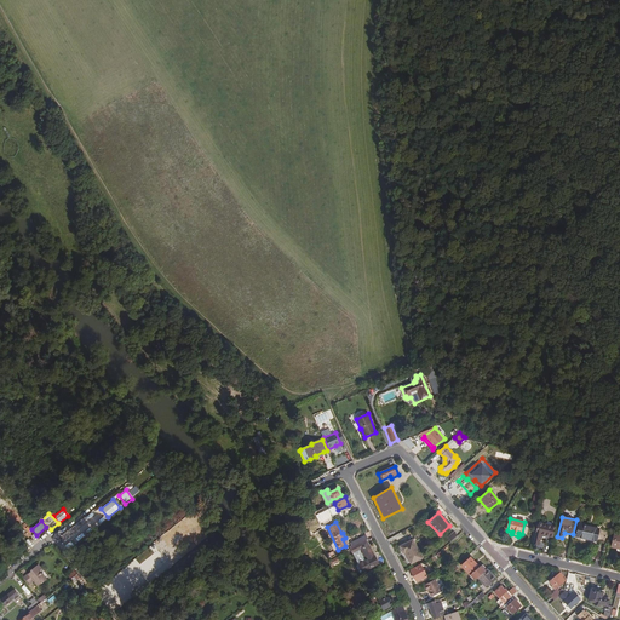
[(552,526),(538,523),(535,537),(533,544),(538,545),(540,535),(550,537),(552,526)]
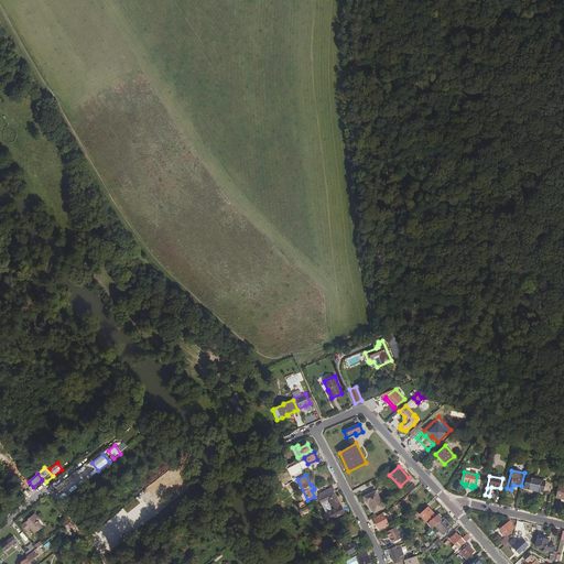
[(524,488),(551,495),(553,484),(527,477),(524,488)]
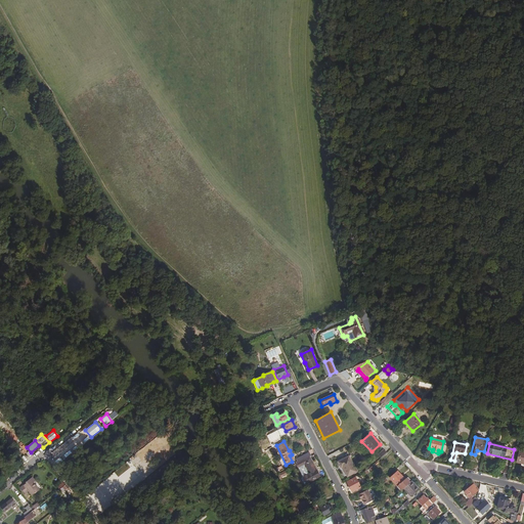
[(311,456),(309,452),(300,457),(302,462),(310,457),(311,456)]
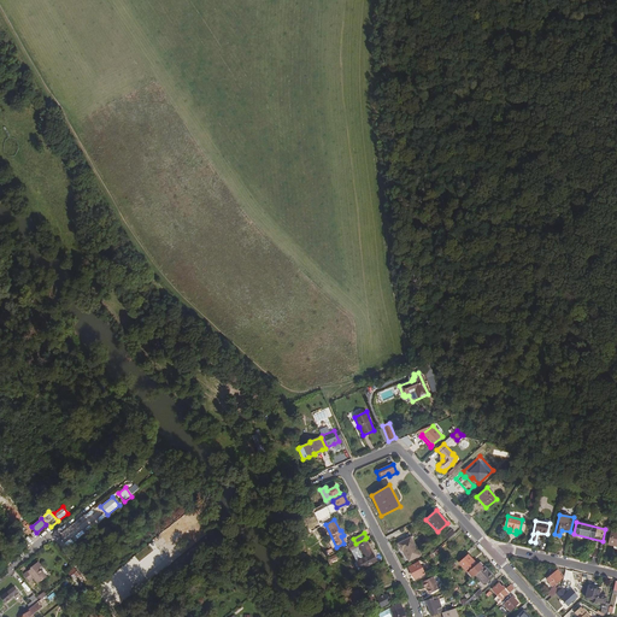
[(348,546),(351,550),(358,546),(364,558),(357,562),(360,569),(376,562),(365,539),(356,544),(352,545),(348,546)]
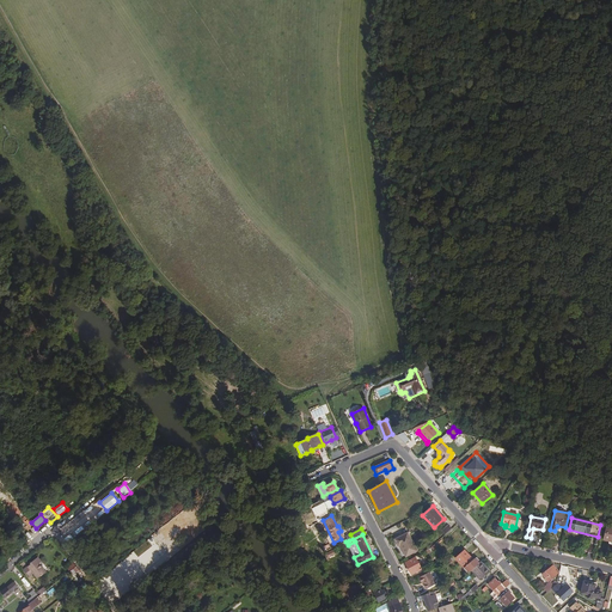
[(410,539),(409,540),(405,534),(395,539),(398,546),(401,545),(405,556),(416,551),(410,539)]
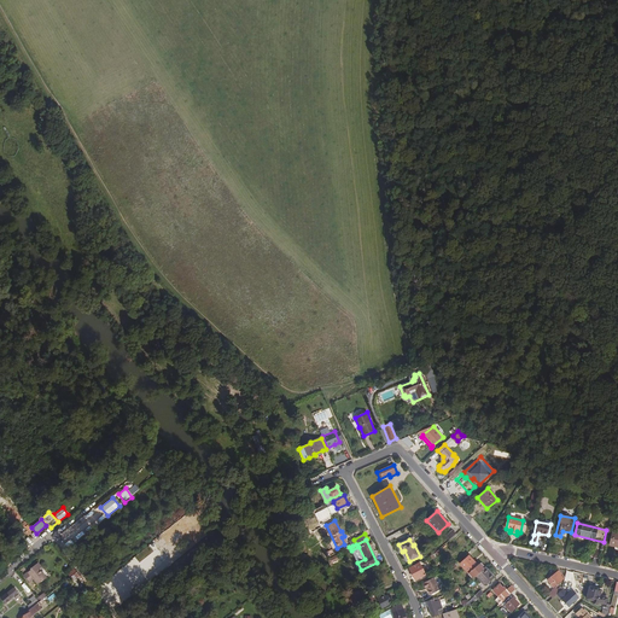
[(359,547),(351,551),(357,563),(365,559),(359,547)]
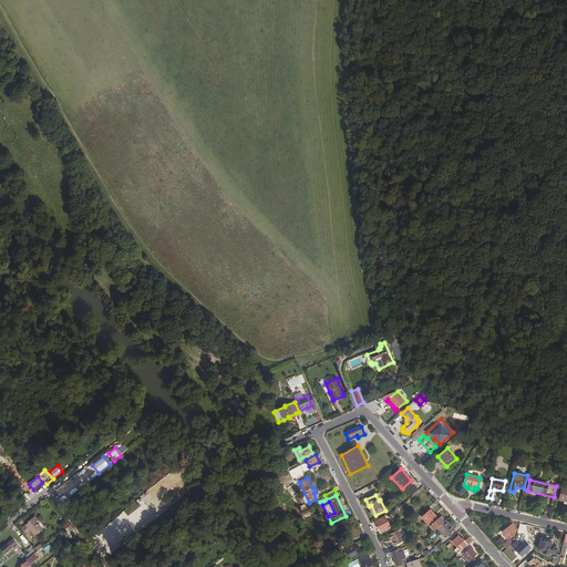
[(442,516),(439,518),(431,509),(422,517),(430,526),(429,527),(433,532),(446,521),(442,516)]
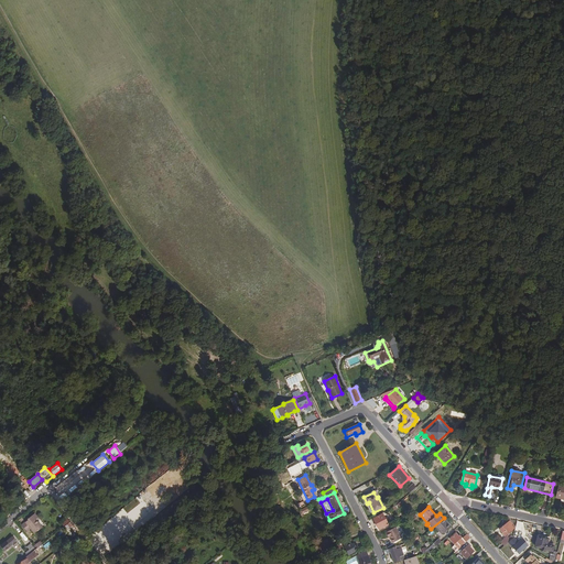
[(379,530),(388,524),(382,513),(373,518),(379,530)]
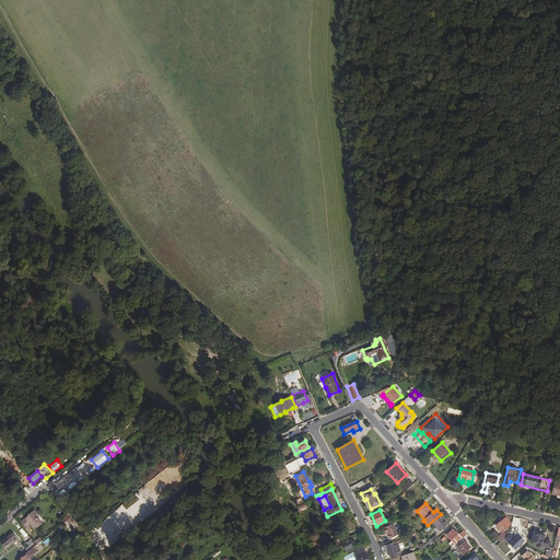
[(36,516),(33,512),(27,515),(28,516),(22,522),(27,527),(31,525),(35,529),(43,524),(36,516)]
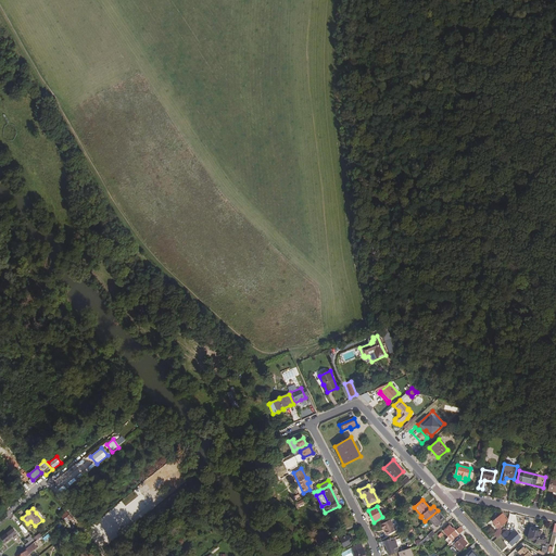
[(445,519),(438,510),(428,519),(436,527),(445,519)]
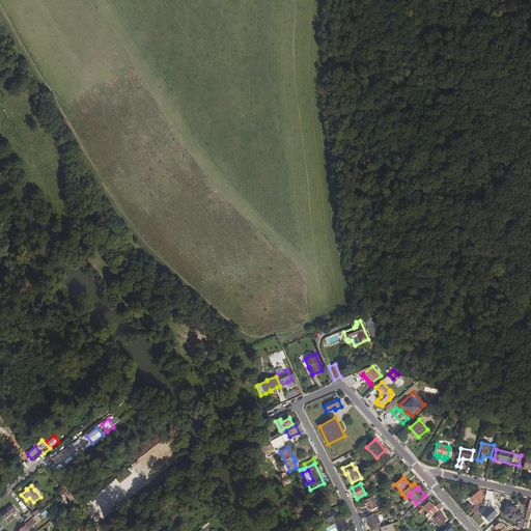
[(475,504),(485,497),(480,491),(470,499),(475,504)]
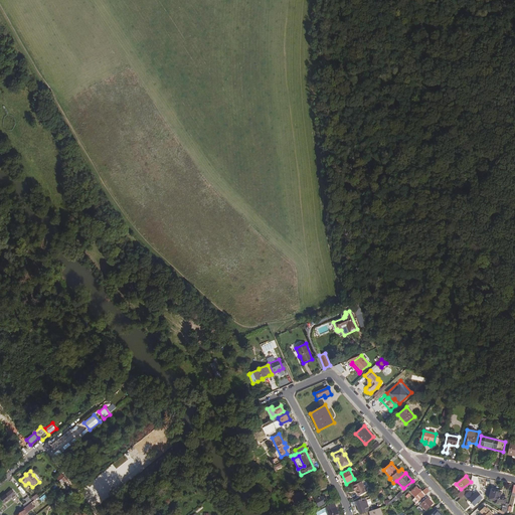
[(367,491),(361,481),(352,486),(355,491),(356,491),(357,492),(359,496),(367,491)]
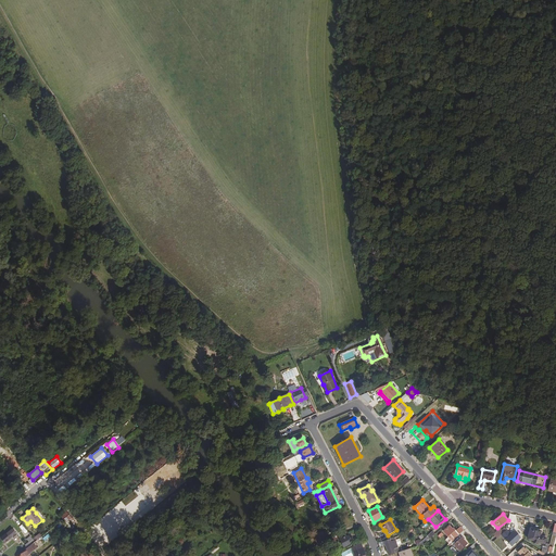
[(450,543),(464,530),(460,527),(456,531),(453,529),(452,530),(450,527),(444,531),(449,536),(445,540),(450,543)]
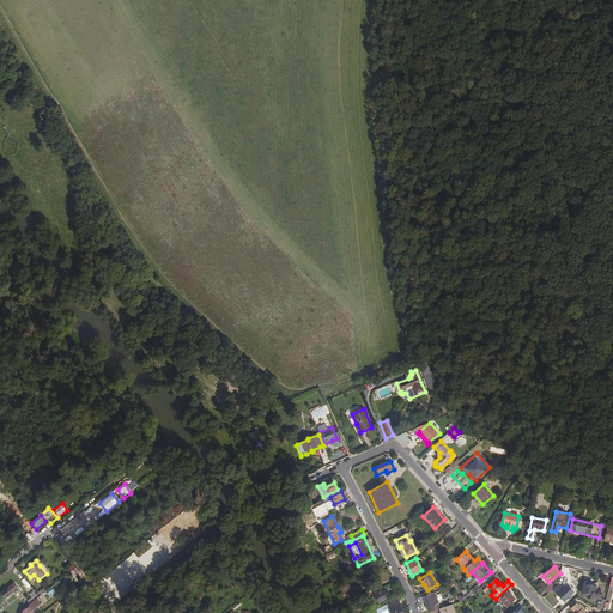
[(19,589),(14,583),(1,593),(5,599),(17,589),(18,590),(19,589)]
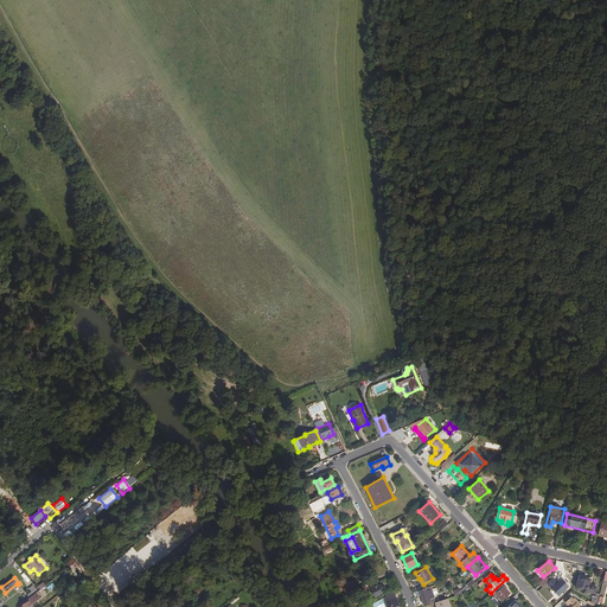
[(542,588),(553,579),(551,577),(548,580),(547,577),(540,583),(542,588)]
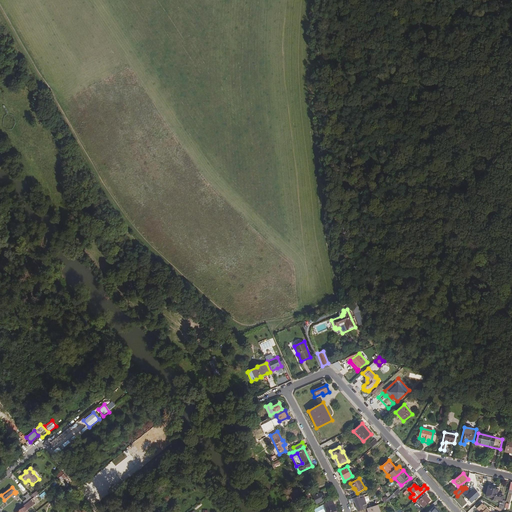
[(486,497),(493,498),(492,500),(494,500),(495,499),(502,500),(503,495),(497,494),(498,489),(488,487),(486,497)]
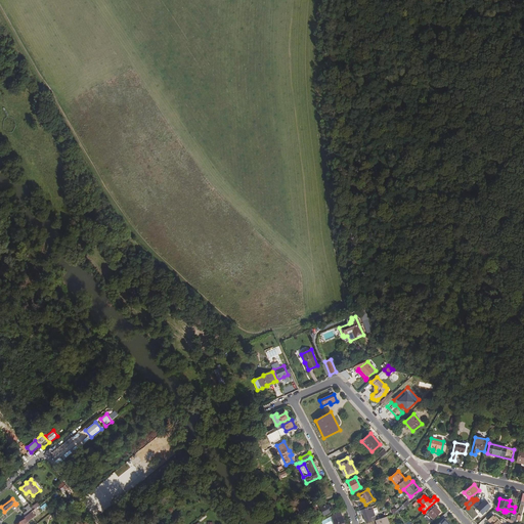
[(307,504),(304,505),(302,501),(297,505),(301,513),(309,509),(307,504)]
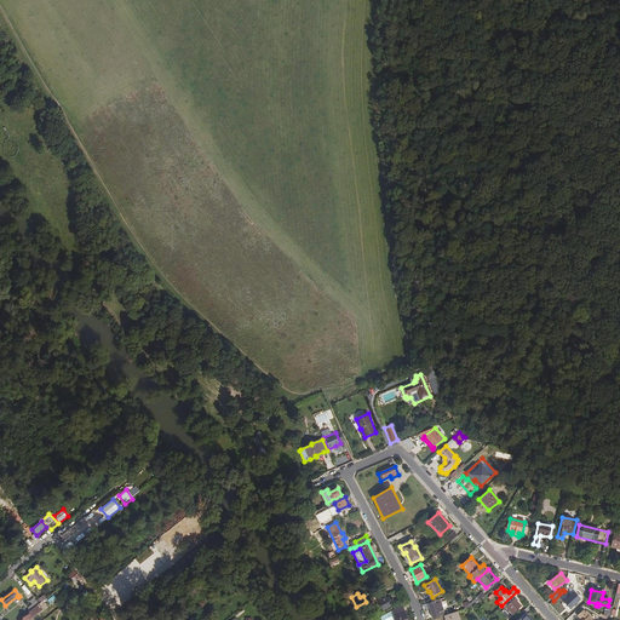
[(570,595),(563,602),(568,607),(570,604),(573,607),(581,600),(578,596),(574,600),(570,595)]
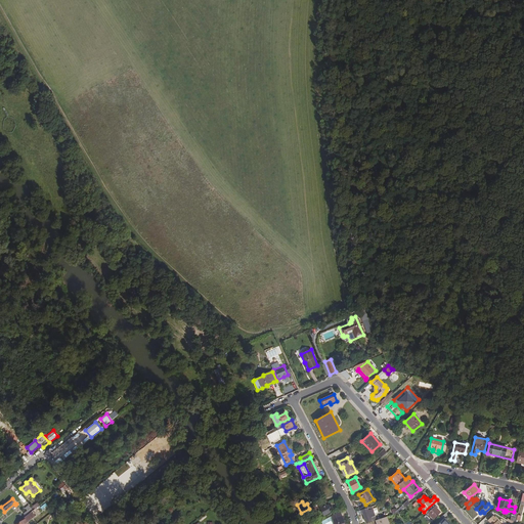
[(330,513),(324,504),(314,509),(316,515),(322,512),(324,516),(330,513)]
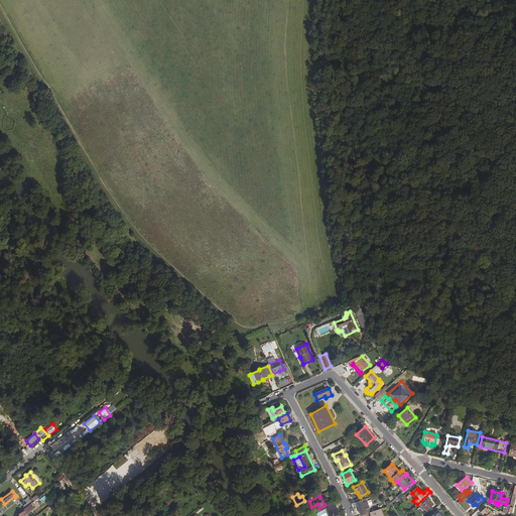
[(370,512),(366,499),(357,502),(361,515),(370,512)]
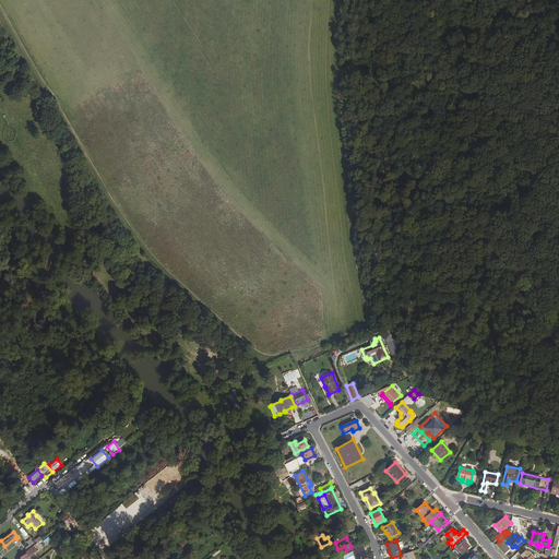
[(470,547),(464,540),(456,547),(462,554),(470,547)]
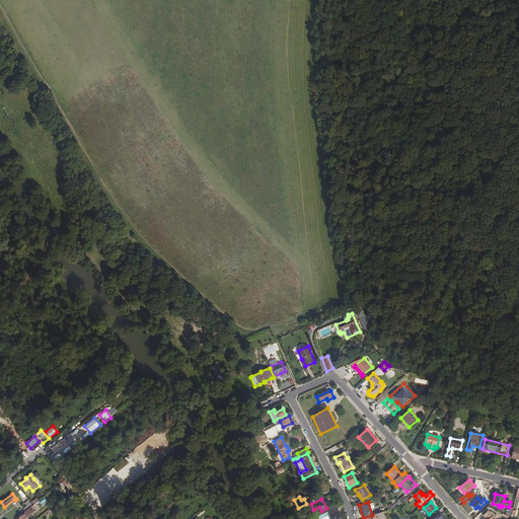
[(32,505),(31,503),(24,509),(25,511),(32,507),(33,505),(32,505)]
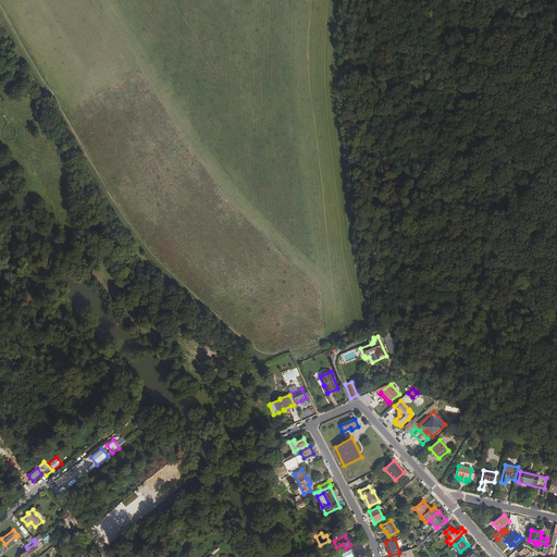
[(23,556),(20,556),(32,556),(29,554),(37,547),(35,544),(27,548),(25,551),(26,552),(22,555),(23,556)]
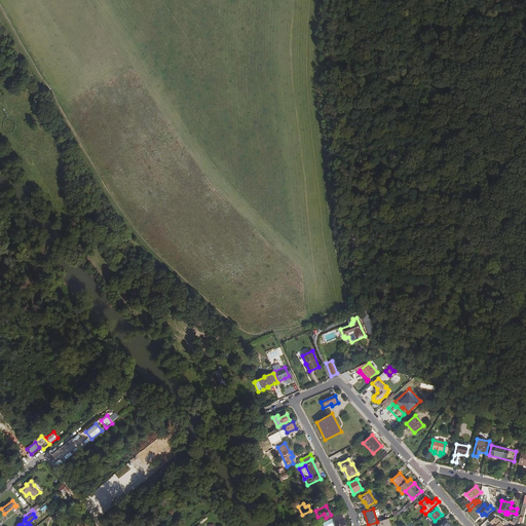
[(336,525),(345,525),(341,514),(333,518),(331,519),(326,521),(324,523),(324,525),(334,525),(336,525)]
